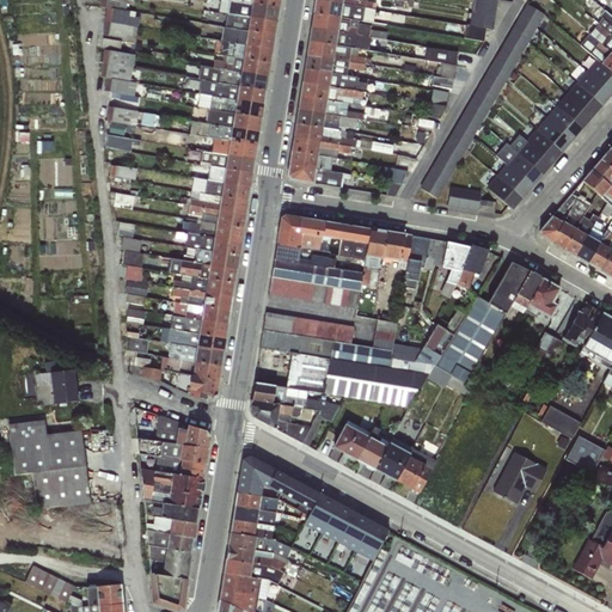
[(108,8),(124,11),(127,0),(99,0),(99,7),(108,8)]
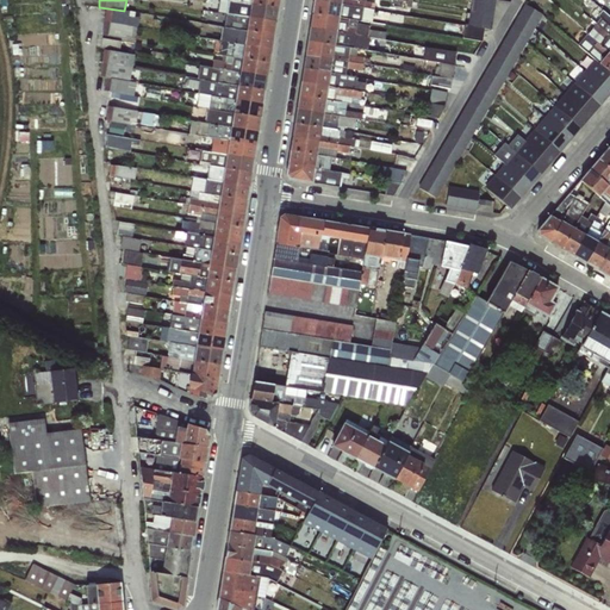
[(250,4),(229,0),(226,14),(248,18),(248,17),(250,4)]
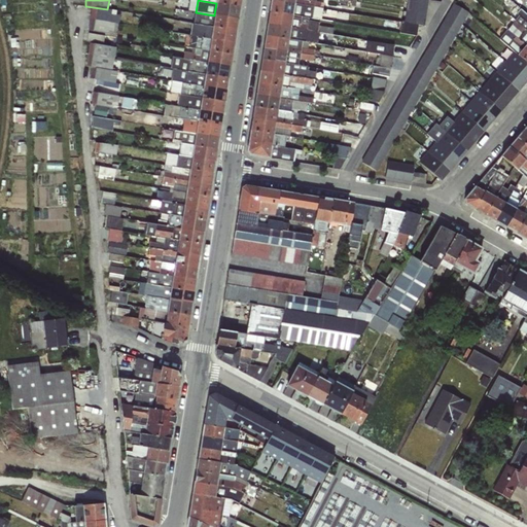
[(308,19),(312,19),(313,7),(294,4),(275,0),(270,0),(269,11),(293,15),(308,19)]
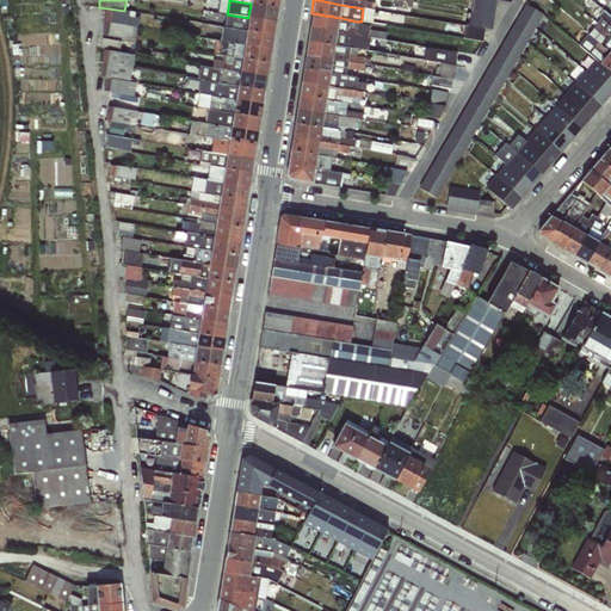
[(487,26),(495,28),(498,0),(471,0),(468,37),(486,39),(487,26)]
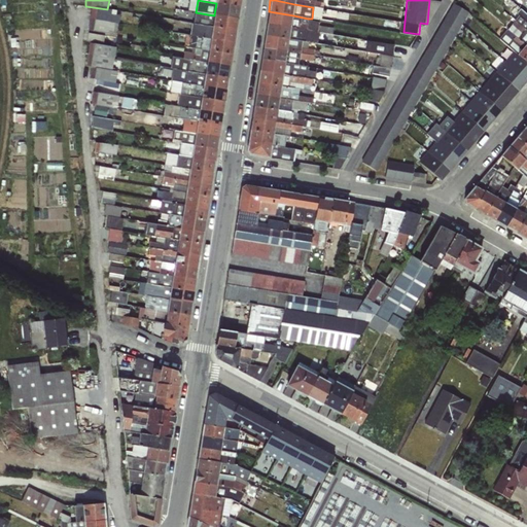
[(237,19),(239,6),(216,3),(214,14),(237,19)]
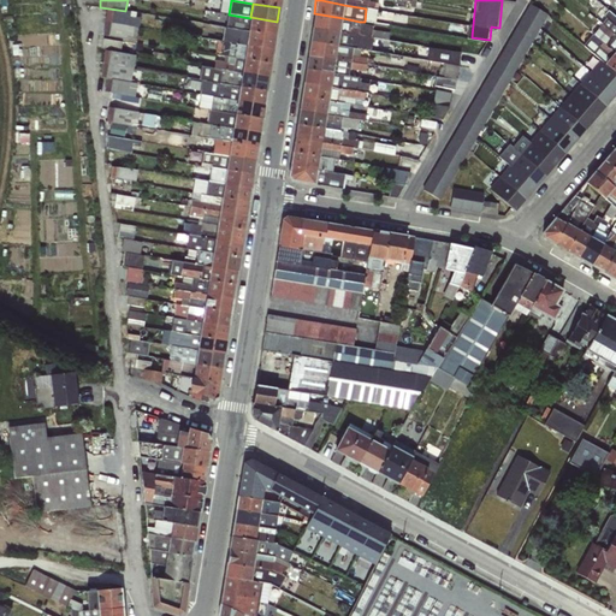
[(422,190),(444,202),(552,17),(531,6),(422,190)]
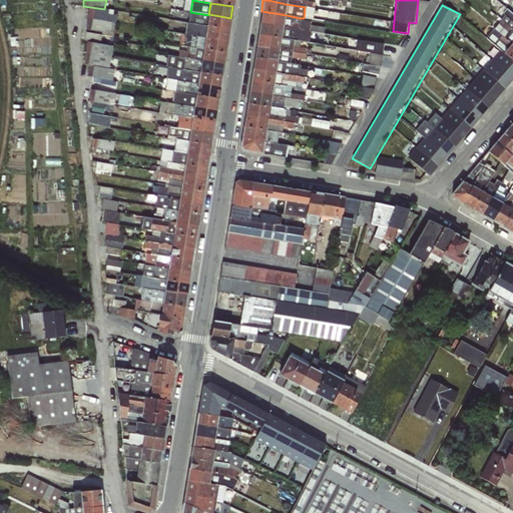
[(104,9),(90,7),(86,30),(107,33),(108,30),(109,21),(111,10),(104,9)]
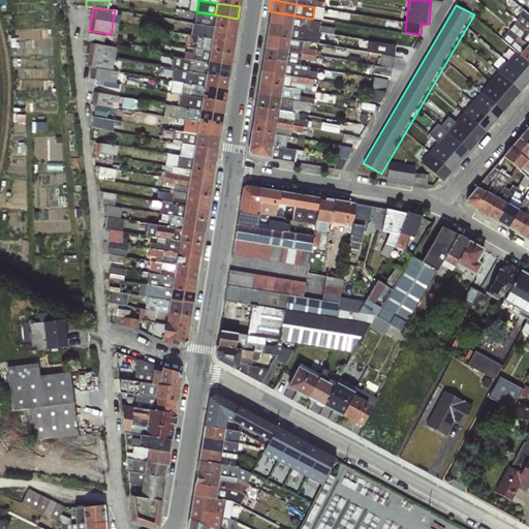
[(528,16),(522,10),(519,13),(516,11),(511,17),(517,21),(528,31),(528,16)]
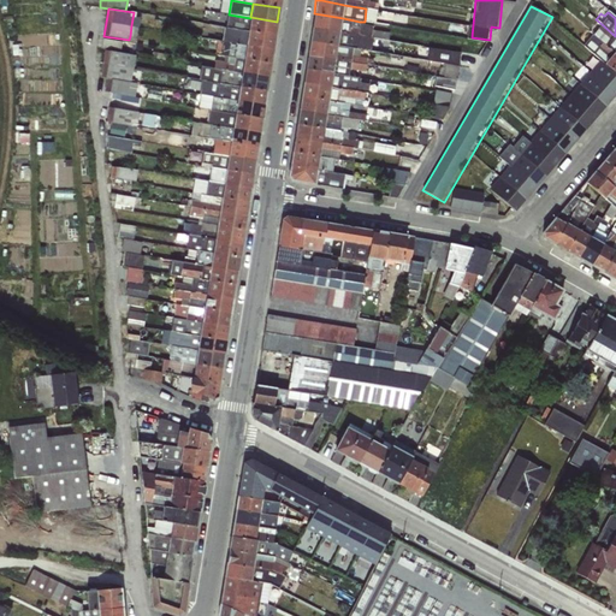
[(360,22),(343,18),(314,13),(312,27),(341,33),(371,37),(388,40),(389,34),(372,30),(372,27),(360,24),(360,22)]
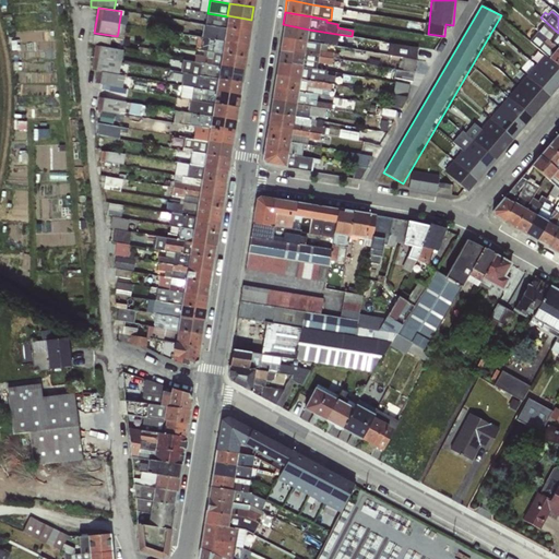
[(227,16),(207,13),(205,25),(211,26),(225,28),(227,16)]
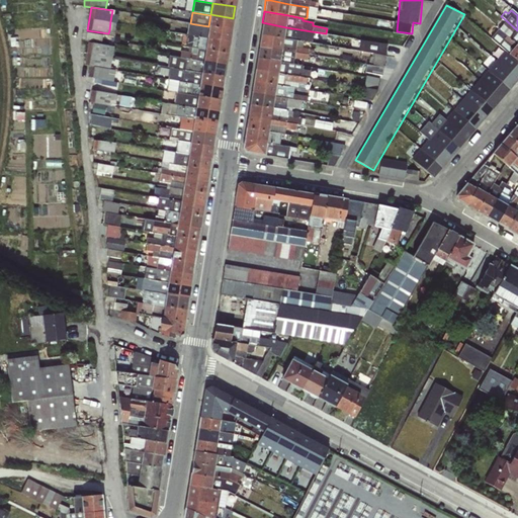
[(231,30),(233,18),(210,14),(210,15),(208,26),(231,30)]
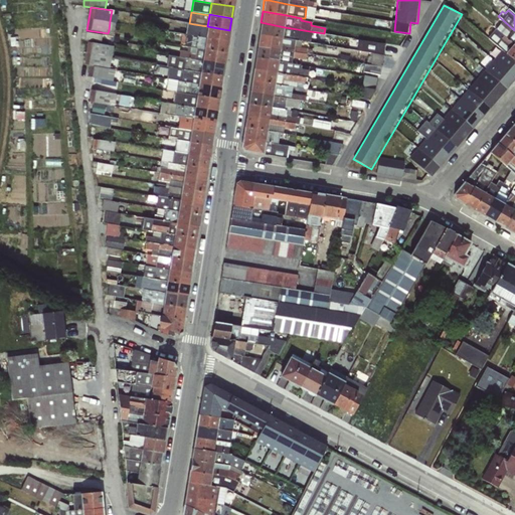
[(514,30),(503,20),(495,29),(513,44),(514,45),(514,30)]
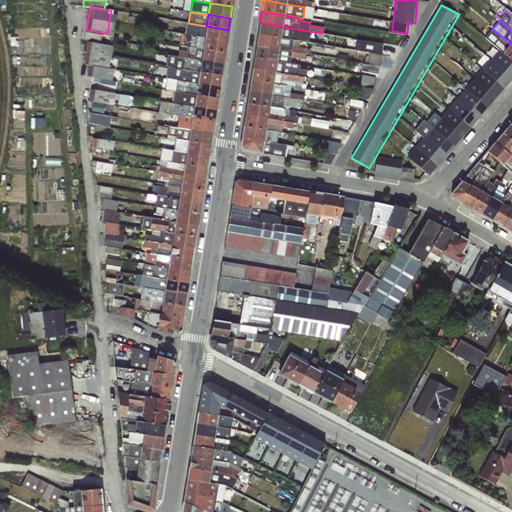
[(299,41),(306,42),(308,31),(283,27),(259,22),(258,34),(281,38),(299,41)]
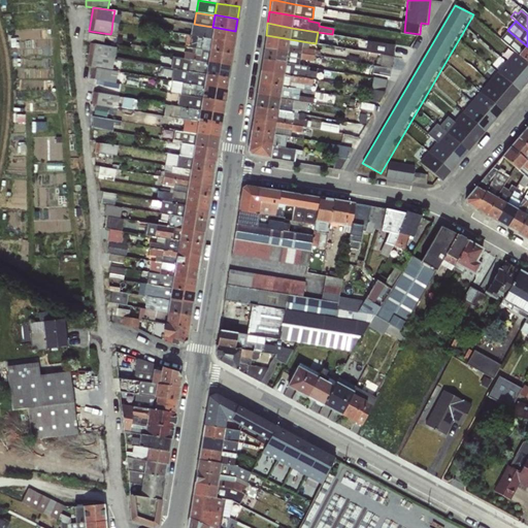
[(212,27),(199,25),(198,36),(210,38),(212,27)]
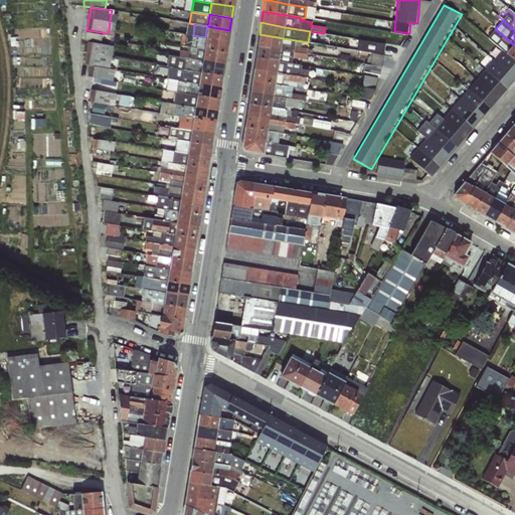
[(228,41),(229,30),(207,26),(205,37),(228,41)]
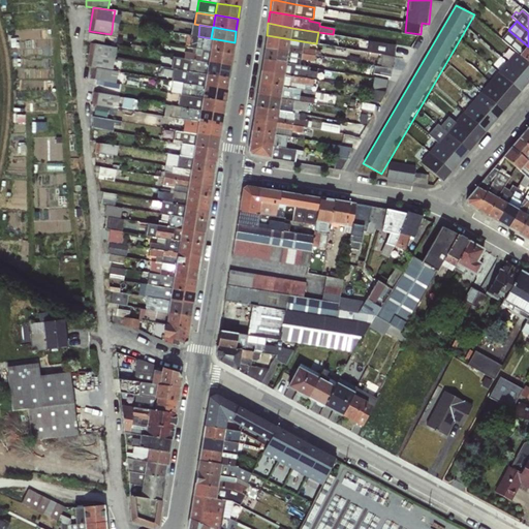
[(528,63),(528,47),(527,45),(508,30),(500,39),(519,55),(528,63)]
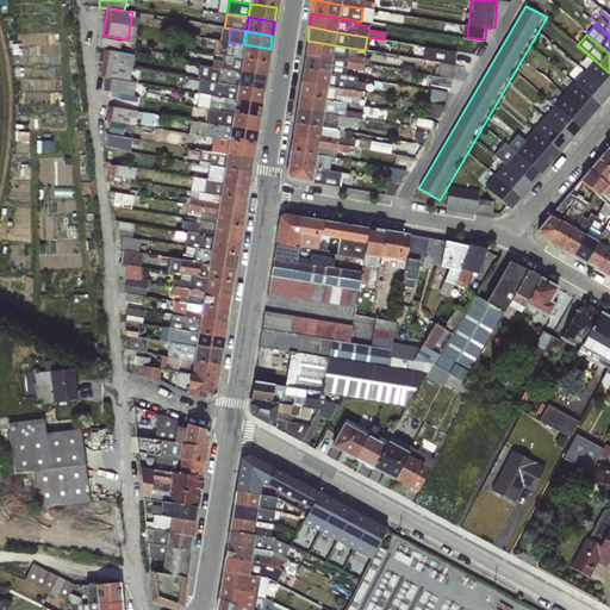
[(104,48),(104,49),(119,53),(122,42),(103,38),(100,48),(104,48)]
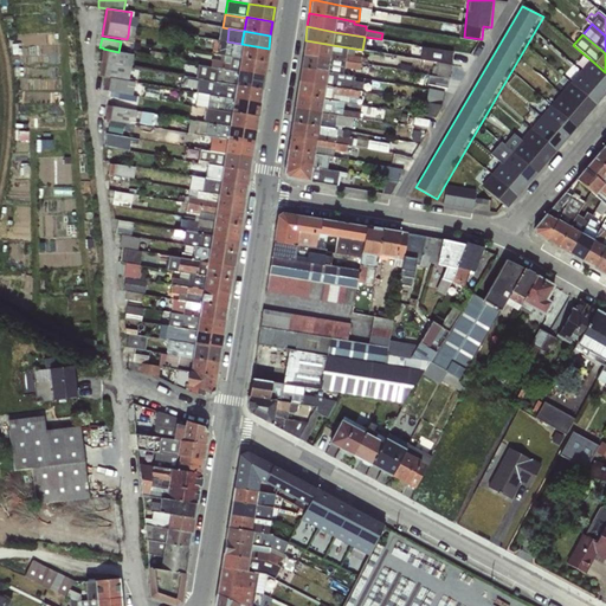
[(239,58),(242,44),(227,42),(219,40),(217,55),(225,56),(239,58)]
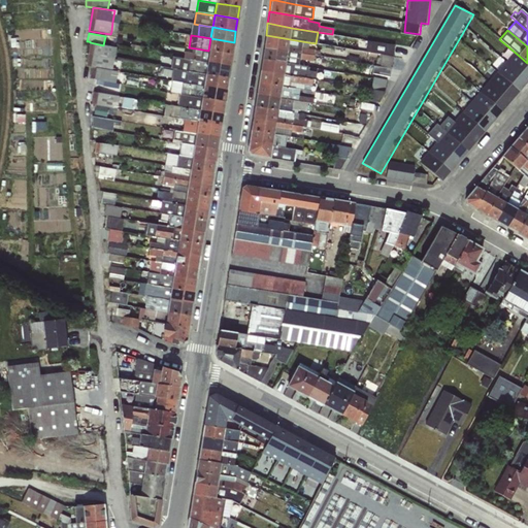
[(308,42),(290,39),(266,35),(264,46),(288,52),(314,56),(315,51),(307,48),(308,42)]
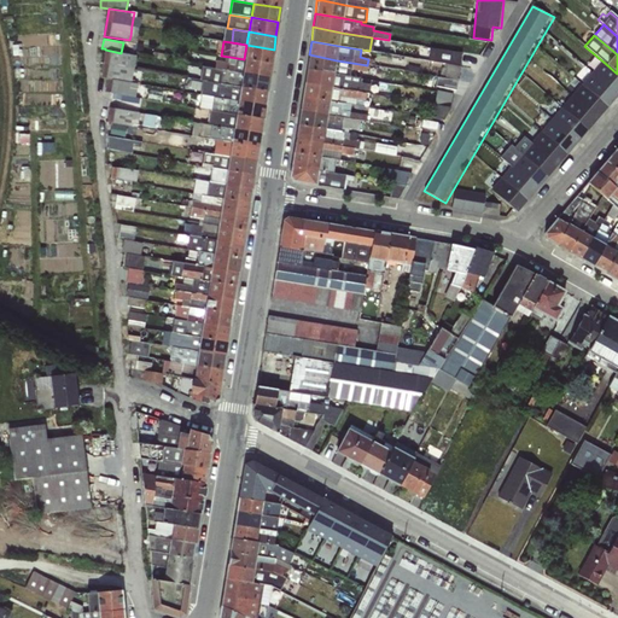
[(272,63),(274,50),(246,45),(244,59),(272,63)]
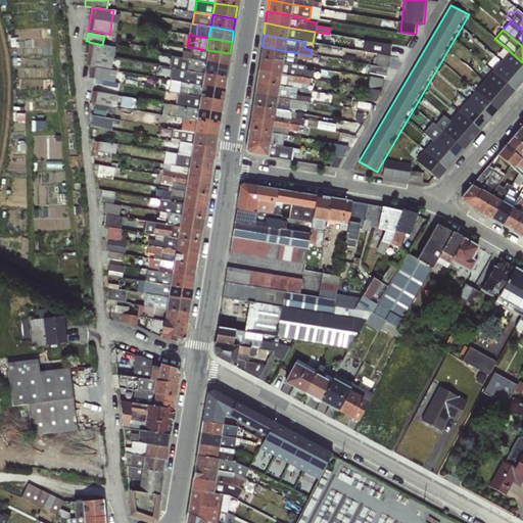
[(374,72),(390,73),(391,41),(366,40),(365,51),(375,51),(374,72)]
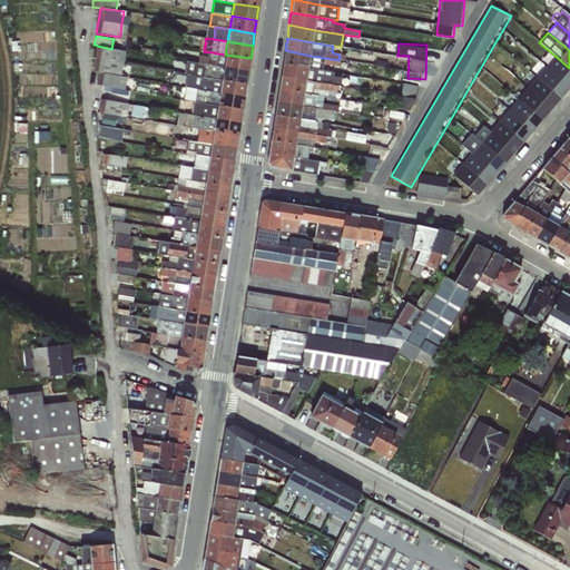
[(97,46),(95,58),(123,64),(125,51),(111,49),(97,46)]
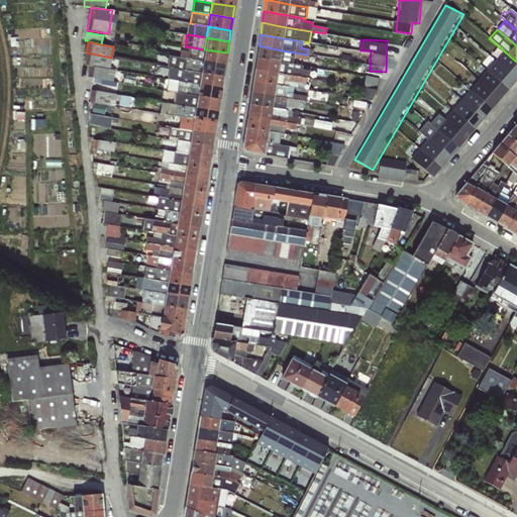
[(307,55),(282,50),(259,45),(256,58),(280,62),(292,64),(293,59),(306,61),(307,55)]
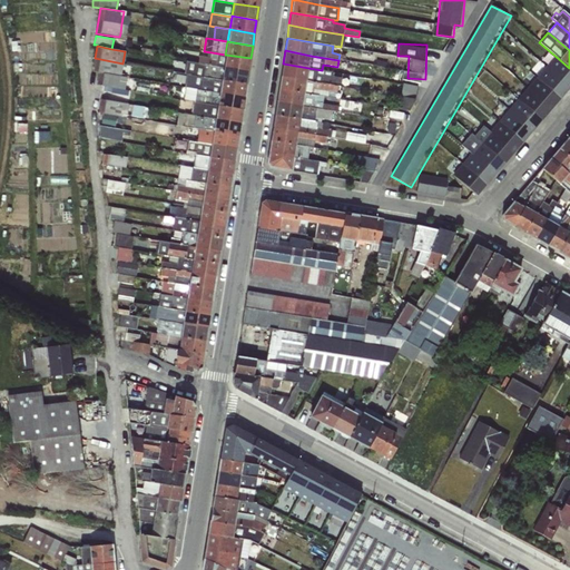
[(225,55),(212,52),(210,58),(199,56),(197,62),(205,65),(224,68),(225,55)]
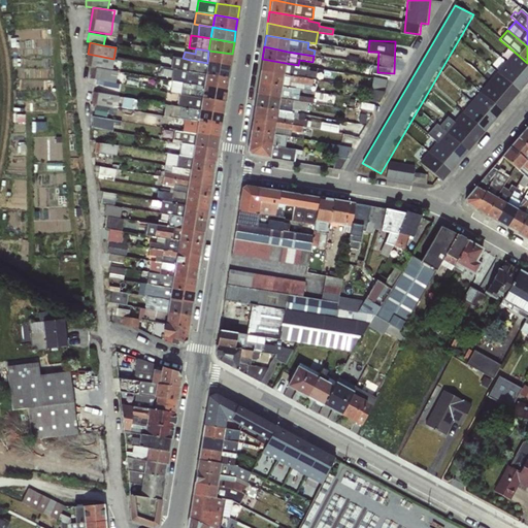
[(230,67),(232,54),(208,51),(207,63),(230,67)]
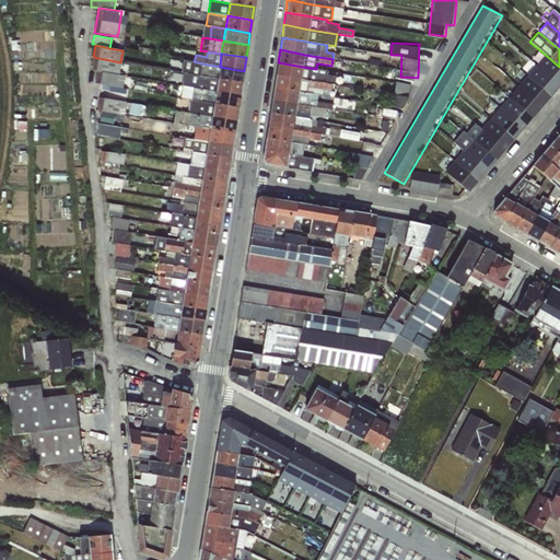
[(91,70),(96,71),(118,74),(120,62),(93,57),(91,70)]
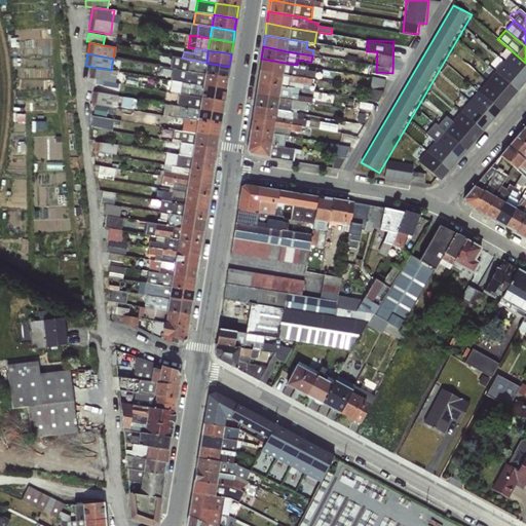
[(525,80),(525,79),(525,63),(516,54),(508,65),(525,80)]
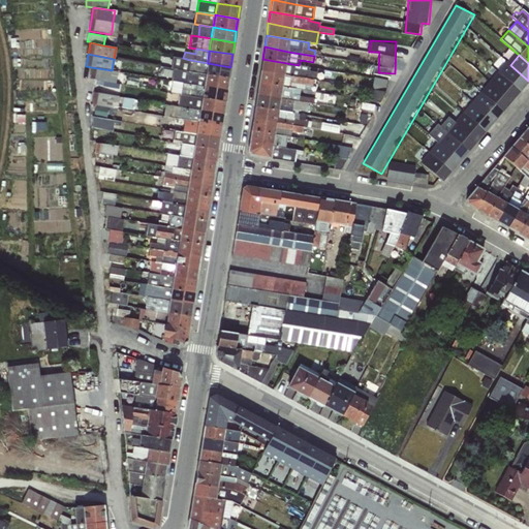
[(188,71),(190,60),(183,58),(173,56),(170,69),(173,70),(188,71)]
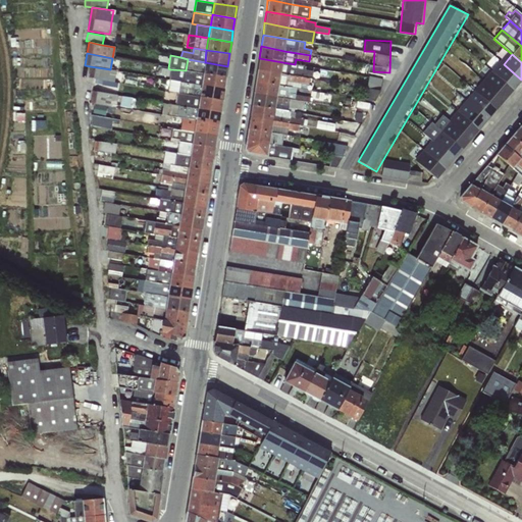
[(309,80),(312,80),(313,71),(304,69),(305,66),(295,64),(282,62),(259,58),(257,69),(281,74),(309,80)]
